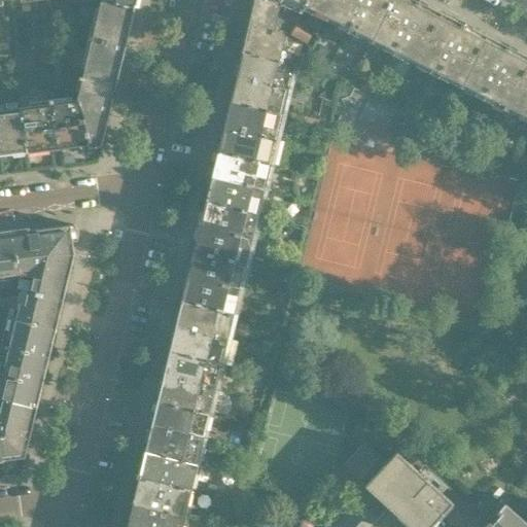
[(133,6),(103,0),(100,0),(100,1),(91,42),(123,48),(133,6)]
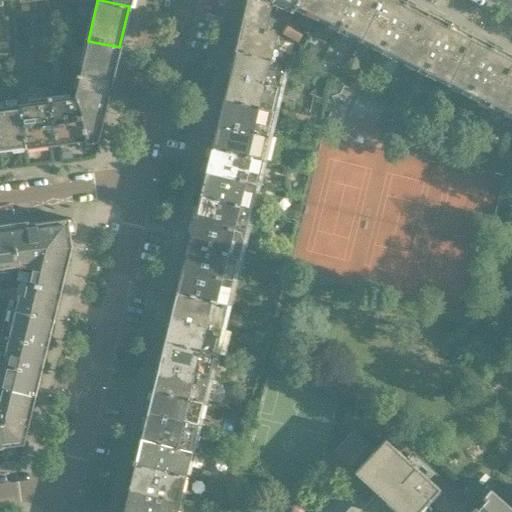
[(268,4),(252,0),(243,0),(233,47),(234,47),(233,52),(272,62),(272,61),(276,40),(272,39),(274,33),(272,31),(262,28),(268,4)]
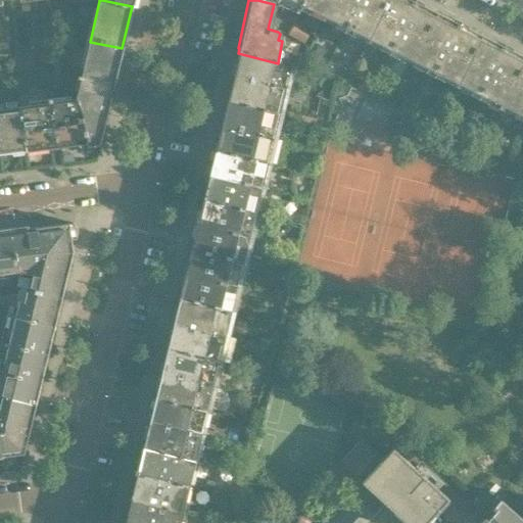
[(303,0),(277,0),(298,10),(303,0)]
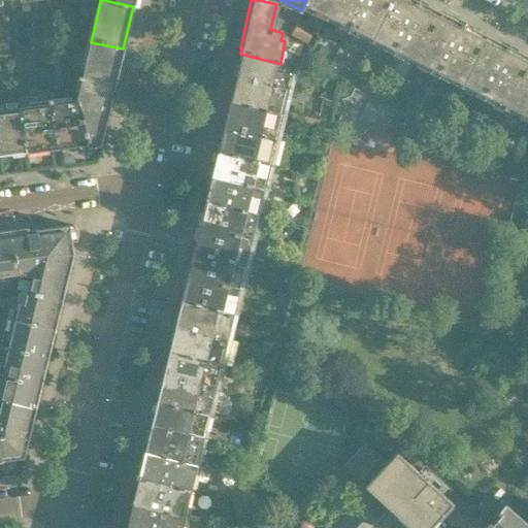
[(333,0),(306,0),(301,10),(309,14),(312,9),(326,15),(333,0)]
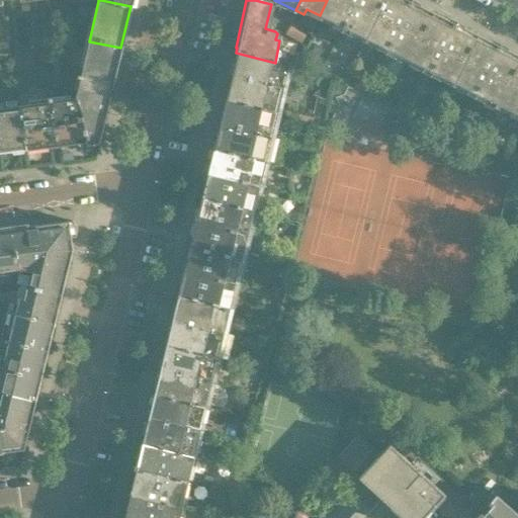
[(355,0),(327,0),(320,15),(343,27),(355,0)]
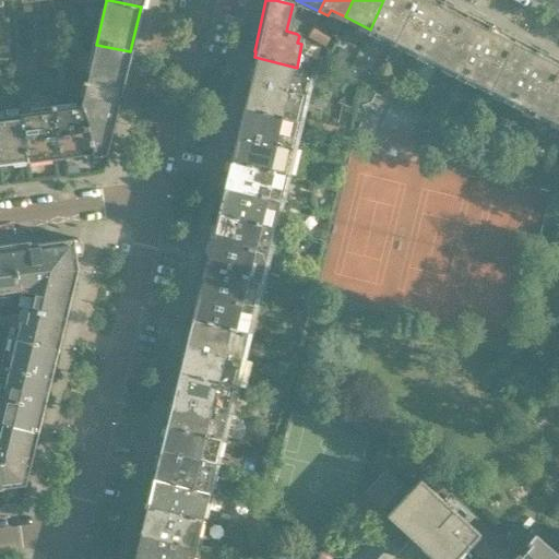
[(414,0),(383,0),(370,30),(394,42),(414,0)]
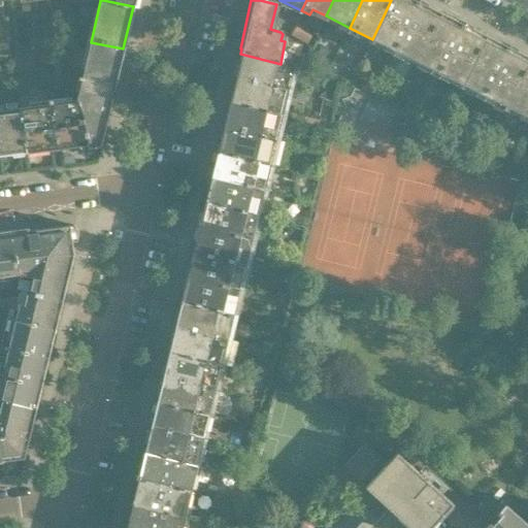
[(419,2),(415,0),(391,0),(372,39),(394,50),(419,2)]
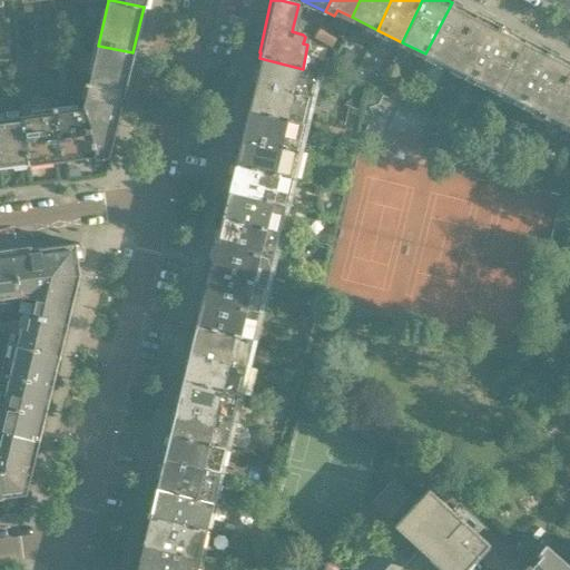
[(475,13),(452,2),(425,53),(450,66),(475,13)]
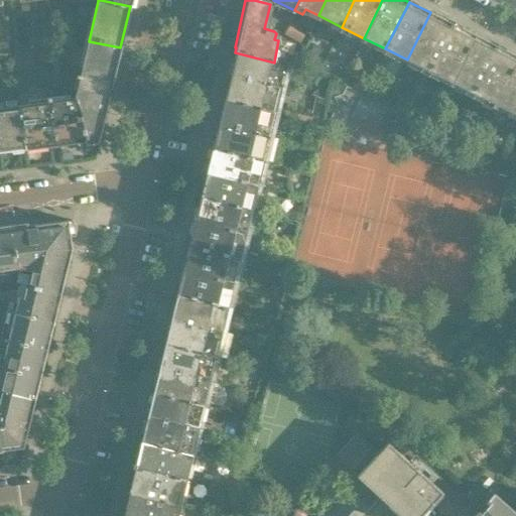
[(452,23),(430,12),(407,59),(428,71),(452,23)]
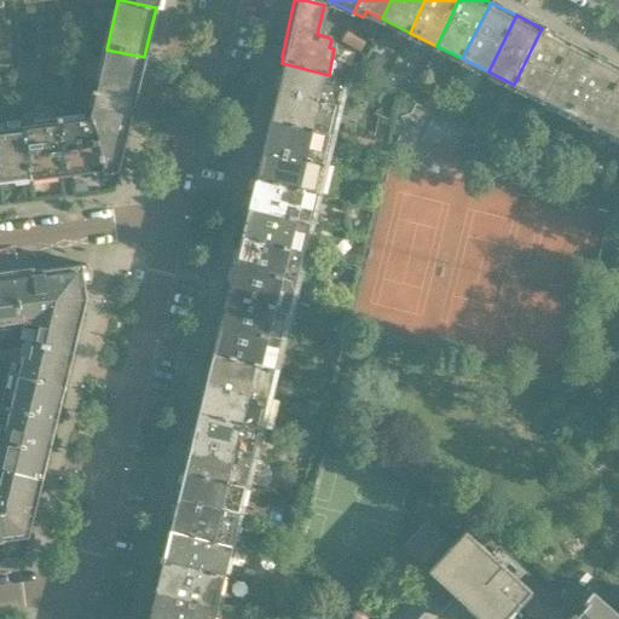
[(570,41),(542,28),(514,85),(542,98),(570,41)]
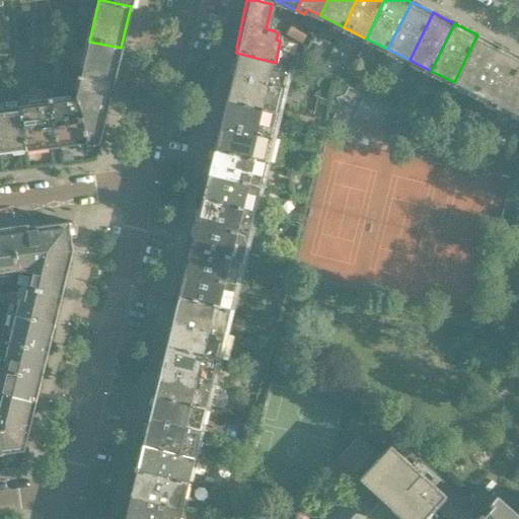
[(499,46),(477,34),(454,82),(475,92),(499,46)]
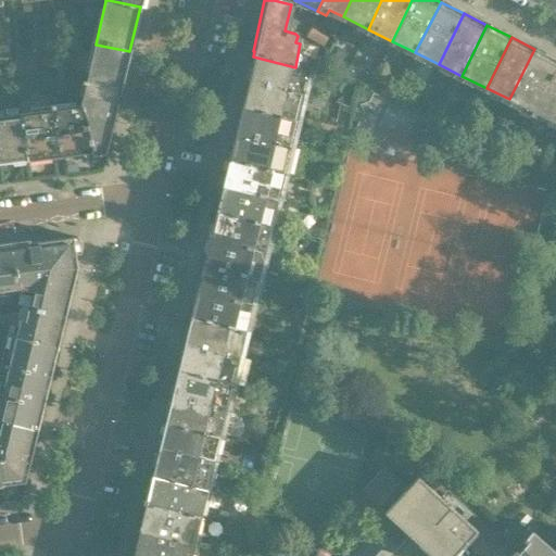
[(129,51),(96,45),(86,85),(119,92),(129,51)]
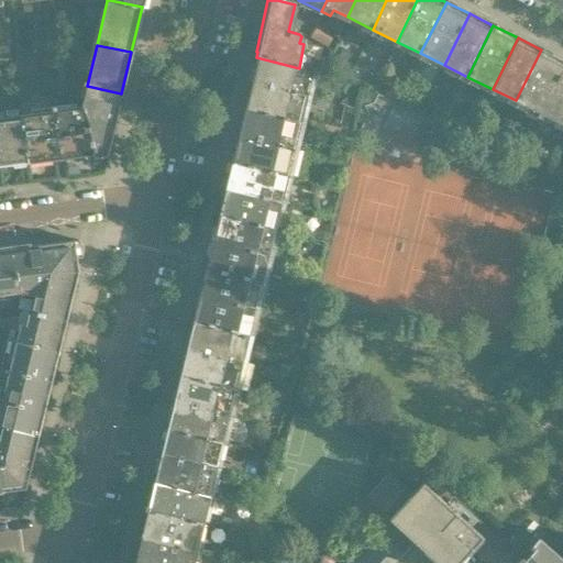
[(562,65),(562,59),(541,50),(516,100),(540,112),(562,65)]
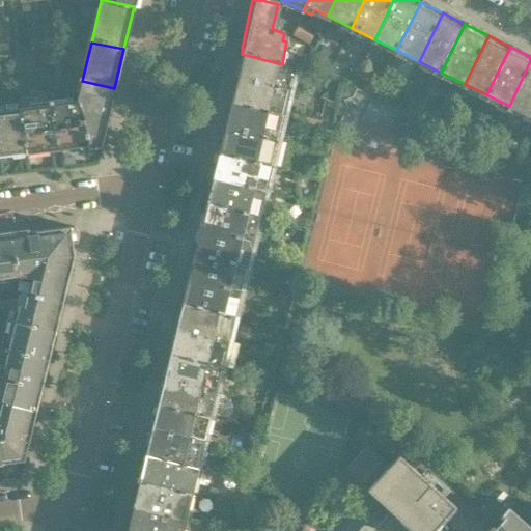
[(282,64),(242,54),(240,64),(236,76),(283,87),(283,86),(285,77),(288,65),(282,63),(282,64)]
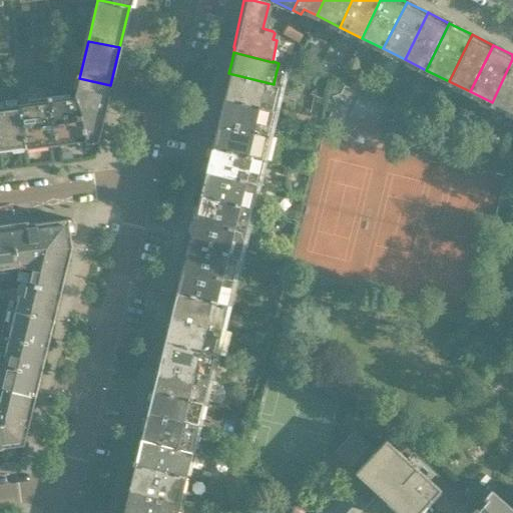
[(33,53),(15,56),(16,65),(34,62),(33,53)]
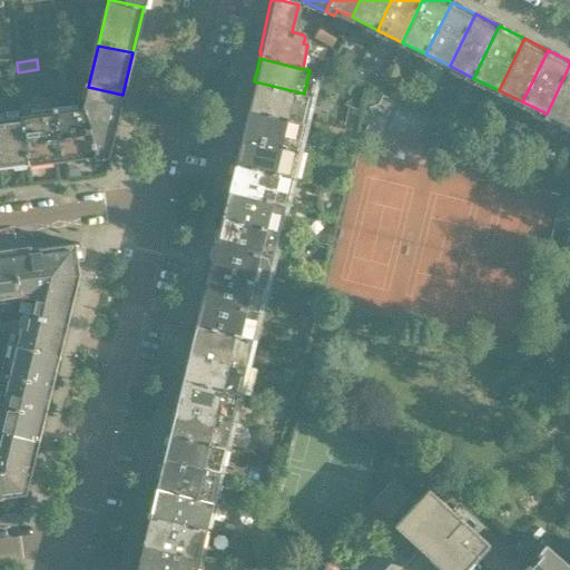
[(569,66),(547,114),(569,125),(569,66)]
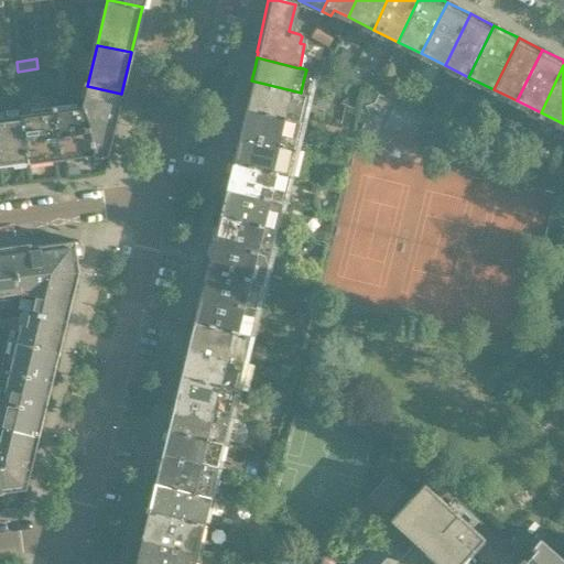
[(301,117),(306,94),(301,91),(301,93),(251,80),(247,97),(243,114),(239,134),(294,148),(302,117),(301,117)]
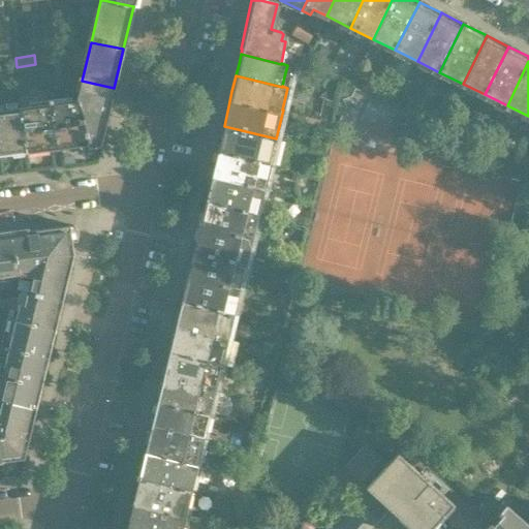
[(99,146),(114,88),(82,81),(76,100),(87,145),(88,147),(99,146)]
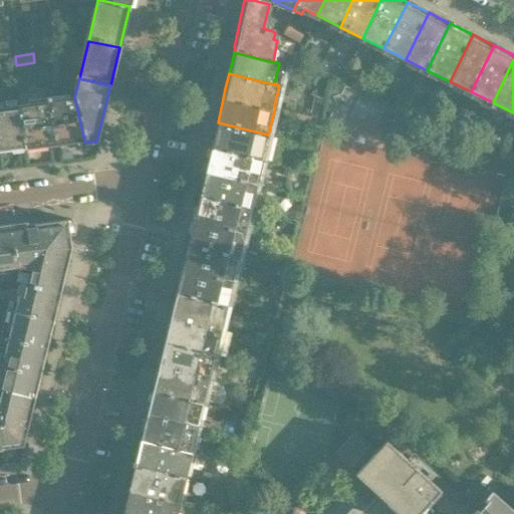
[(400,118),(402,113),(345,85),(340,93),(332,96),(335,104),(328,118),(330,122),(340,129),(345,126),(353,131),(356,124),(372,133),(381,130),(390,113),(400,118)]
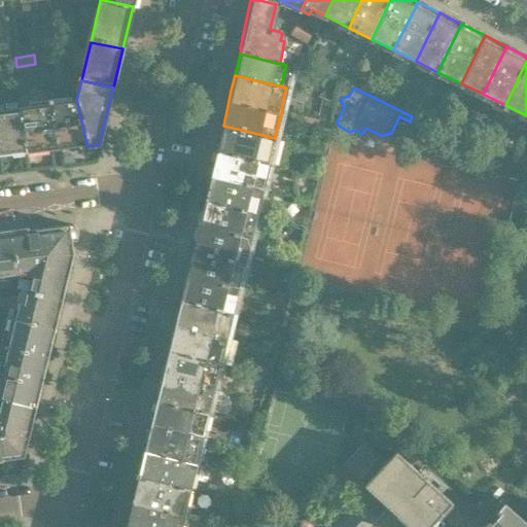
[(86,144),(76,100),(48,104),(54,148),(86,144)]
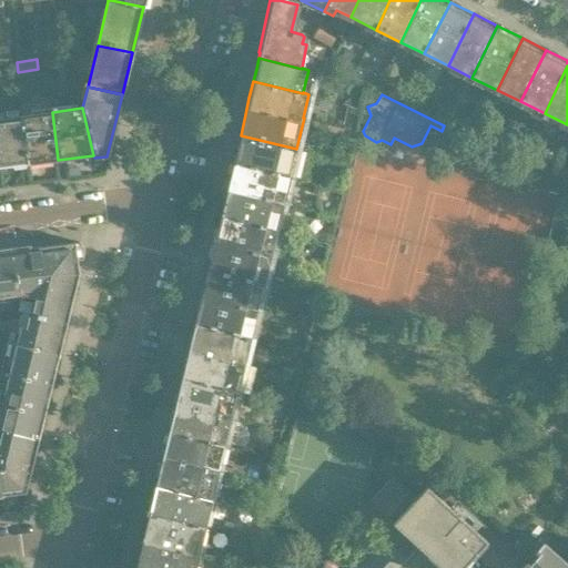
[(52,112),(19,117),(26,164),(58,160),(52,112)]
